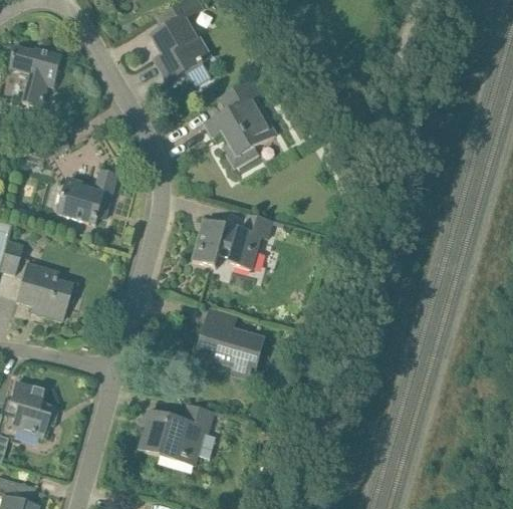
[(164,27),(152,34),(163,54),(156,58),(155,58),(159,65),(167,79),(191,65),(192,67),(196,65),(195,63),(203,58),(211,54),(199,33),(197,34),(196,33),(186,15),(196,10),(191,0),(184,0),(157,15),(164,27)]
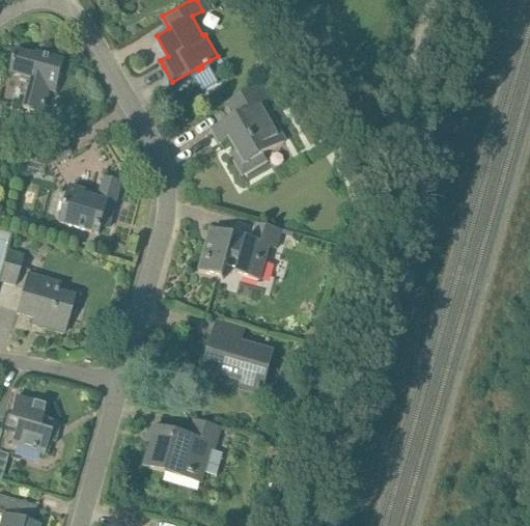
[(50,80),(56,82),(63,56),(35,49),(35,52),(15,47),(8,70),(31,76),(23,104),(43,109),(50,80)]
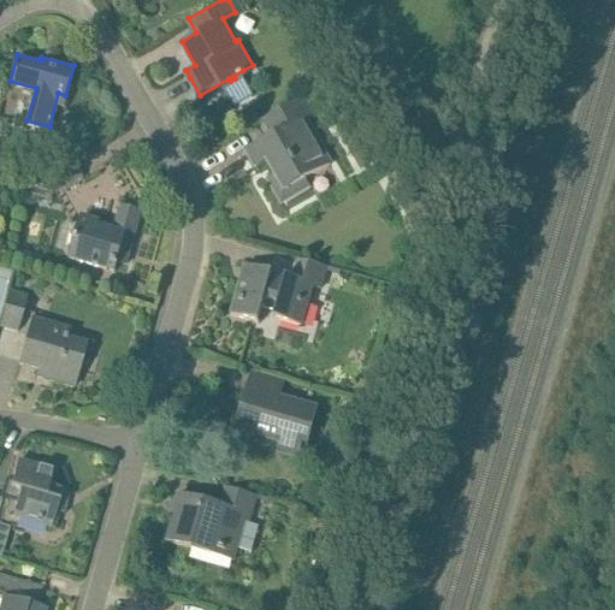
[(312,112),(300,92),(261,114),(271,131),(246,147),(254,161),(266,155),(273,169),(265,173),(279,199),(308,182),(303,173),(337,154),(336,153),(327,158),(303,117),(312,112)]
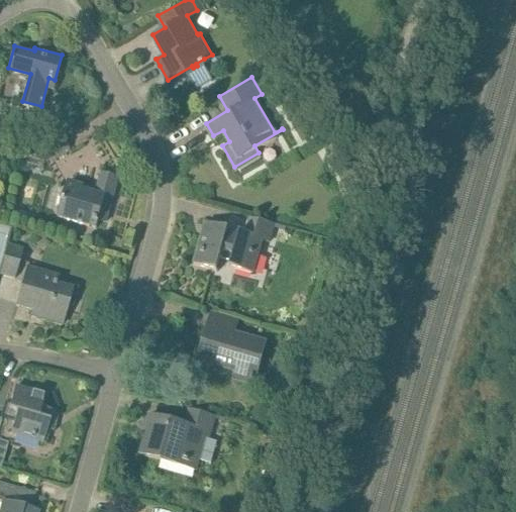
[(38,145),(44,158),(68,144),(62,132),(38,145)]
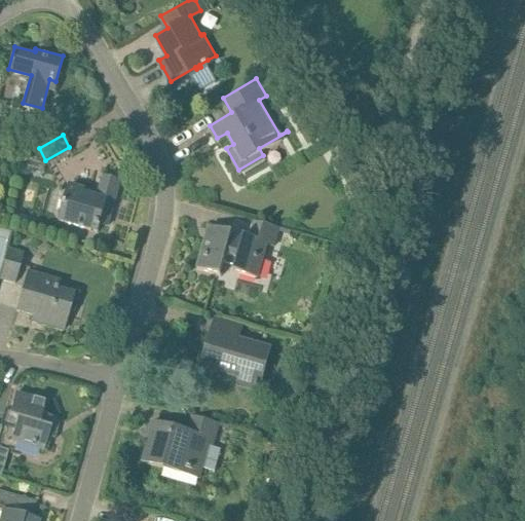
[(58,217),(97,228),(100,220),(106,222),(119,177),(103,172),(96,193),(81,189),(82,185),(68,181),(58,217)]
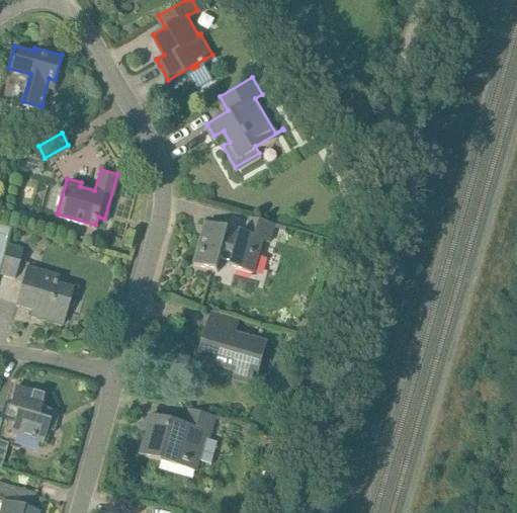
[(262,237),(268,239),(273,221),(250,214),(245,231),(239,229),(239,231),(228,228),(228,226),(204,220),(193,261),(217,267),(222,248),(233,251),(229,264),(252,270),(262,237)]
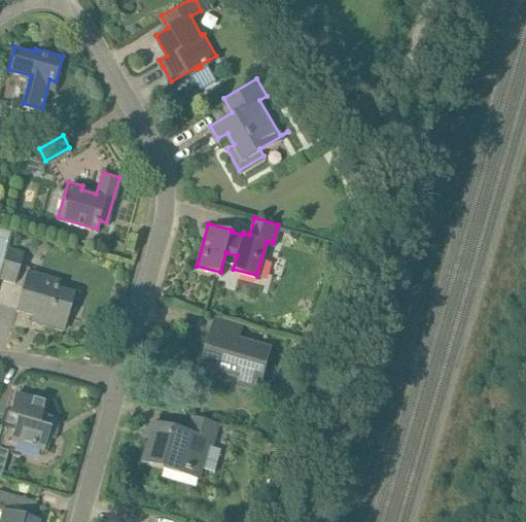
[(0,275),(13,279),(20,259),(22,249),(6,245),(0,267),(0,275)]
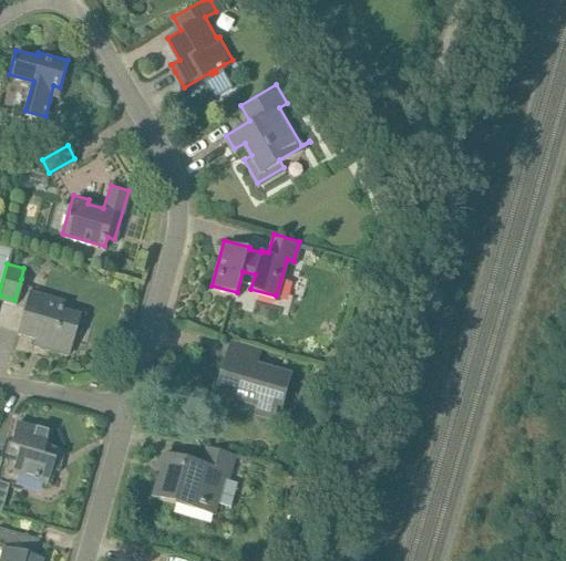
[(65,352),(76,313),(59,308),(62,298),(29,289),(17,331),(34,335),(32,342),(65,352)]
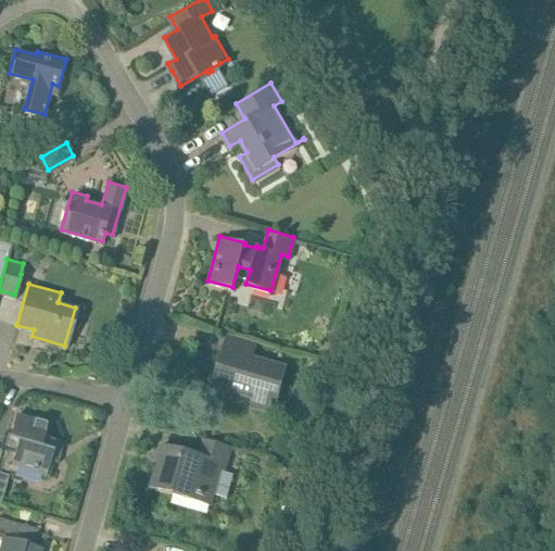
[(224,348),(215,383),(255,392),(252,404),(272,409),(282,364),(249,355),(253,340),(228,334),(228,335),(229,336),(226,348),(224,348)]
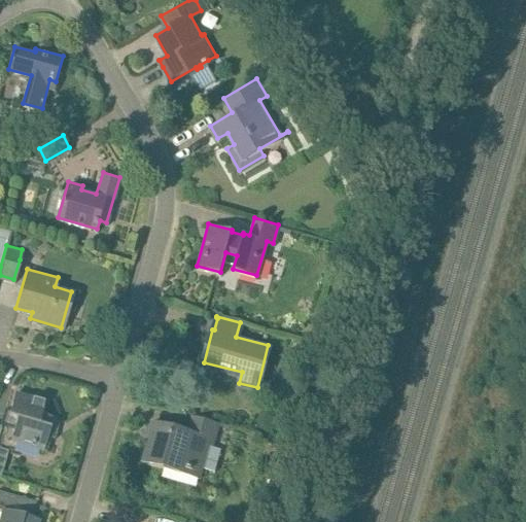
[(14,416),(9,438),(42,447),(47,431),(53,433),(58,416),(41,412),(44,399),(13,390),(7,414),(14,416)]
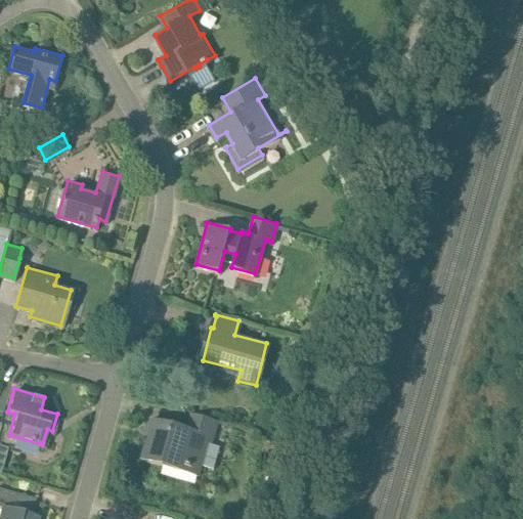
[(153,418),(141,457),(162,463),(165,452),(213,466),(219,444),(211,441),(211,440),(217,419),(190,412),(186,427),(153,418)]
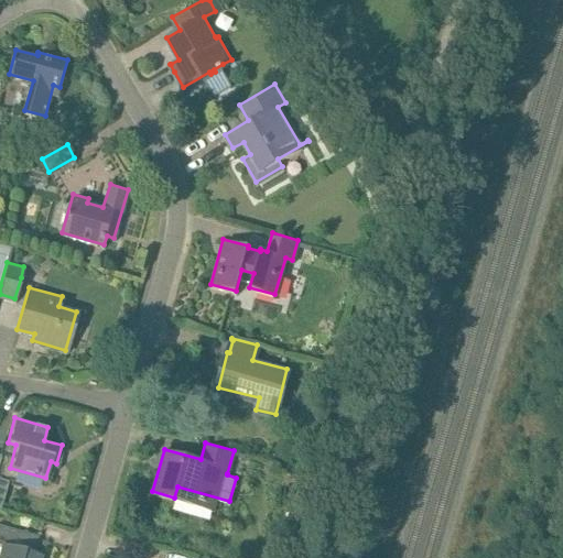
[(33,550),(38,534),(0,522),(0,543),(0,557),(39,557),(41,554),(33,550)]
